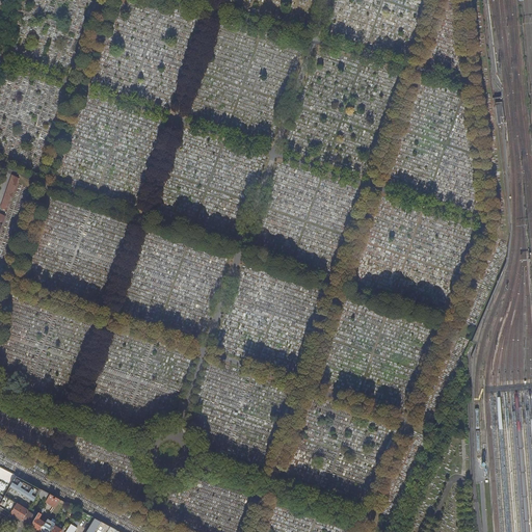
[(503,103),(496,104),(498,125),(503,125),(502,118),(505,118),(503,103)]
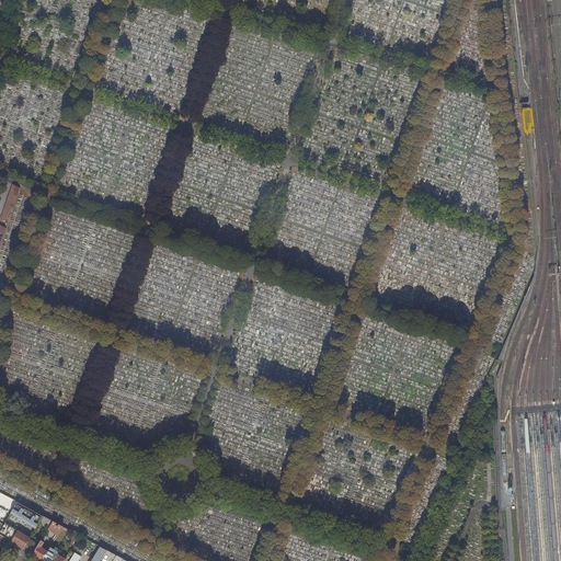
[(13,187),(2,220),(8,222),(20,190),(13,187)]
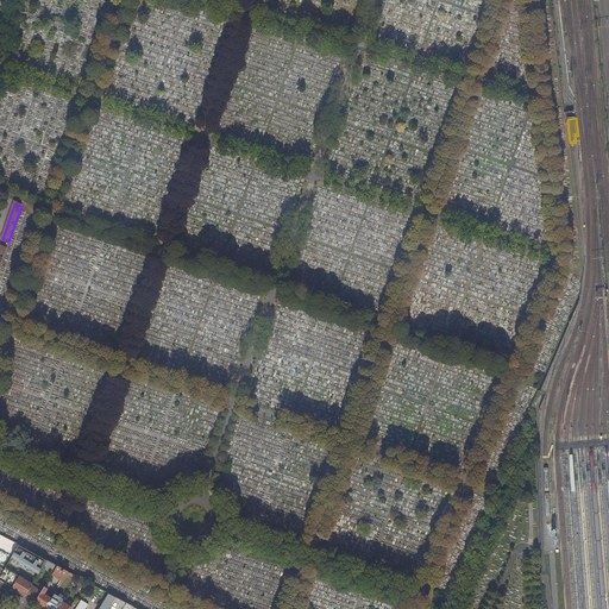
[(11,540),(0,559),(0,577),(19,545),(11,540)]
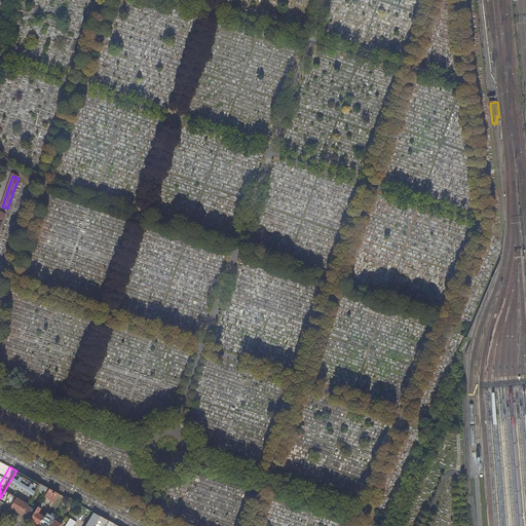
[(28,504),(41,483),(16,471),(0,498),(0,500),(10,508),(22,514),(28,505),(28,504)]
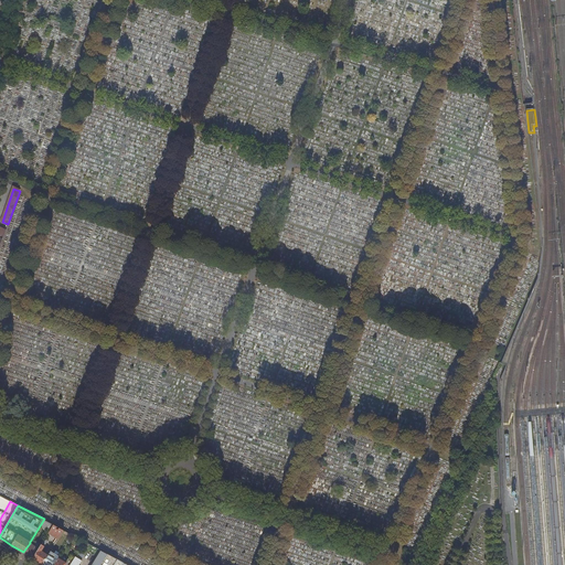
[(40,526),(50,532),(54,524),(44,520),(40,526)]
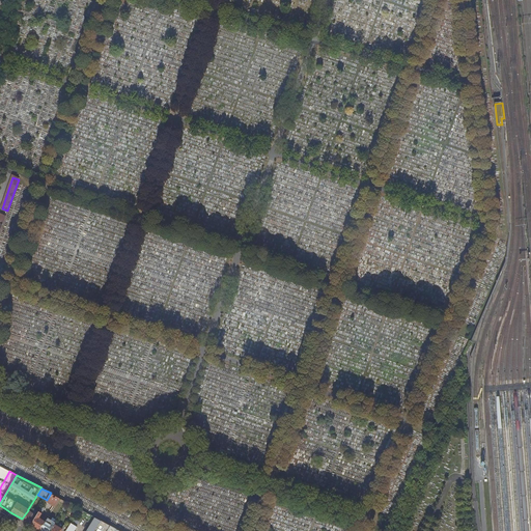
[(47,500),(55,505),(60,498),(51,493),(47,500)]
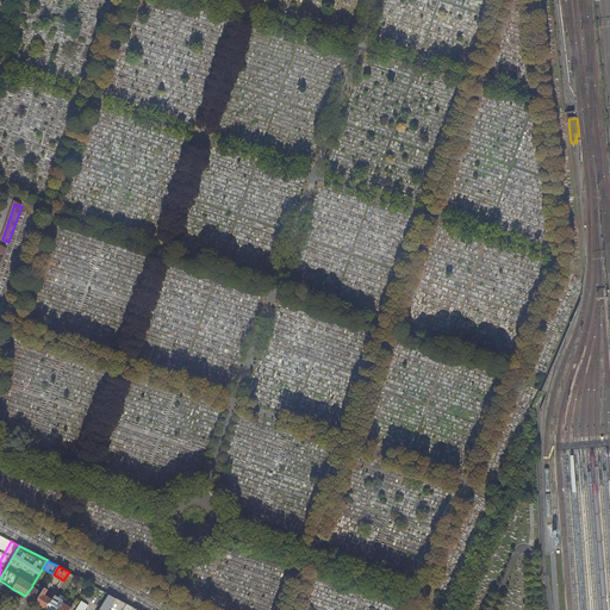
[(0,589),(8,595),(12,589),(0,580),(0,589)]
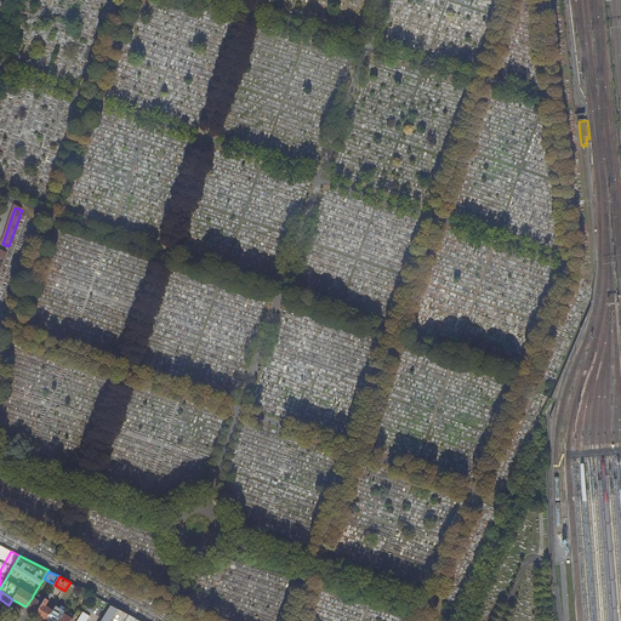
[(33,597),(43,603),(45,598),(35,592),(33,596),(33,597)]
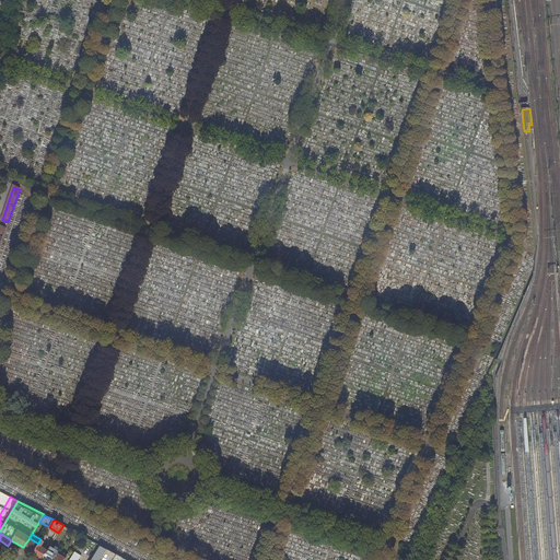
[(38,544),(30,538),(23,547),(33,553),(38,544)]
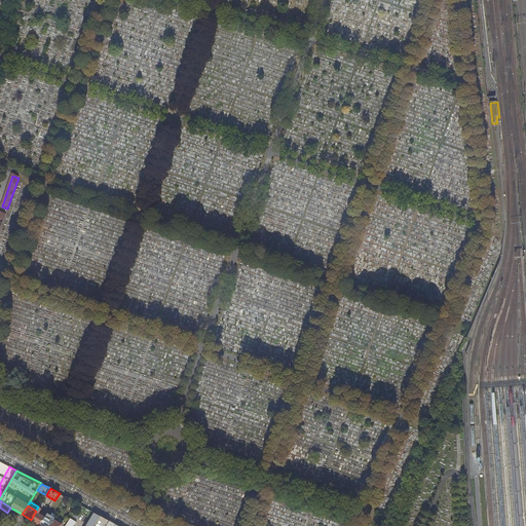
[(42,509),(39,506),(38,506),(36,511),(31,520),(39,525),(44,517),(39,513),(42,509)]
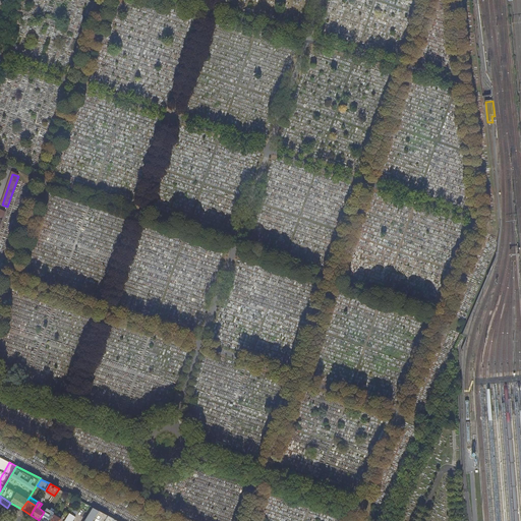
[(49,520),(54,514),(46,509),(44,512),(39,520),(40,520),(49,520)]
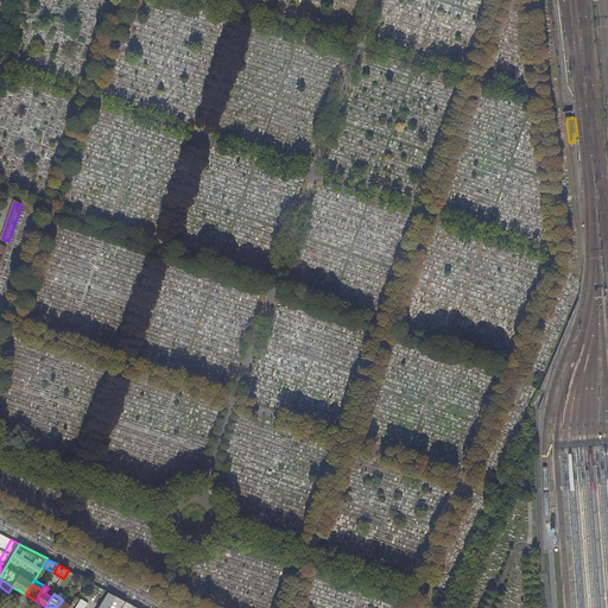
[(139,607),(116,596),(113,601),(108,607),(139,607)]
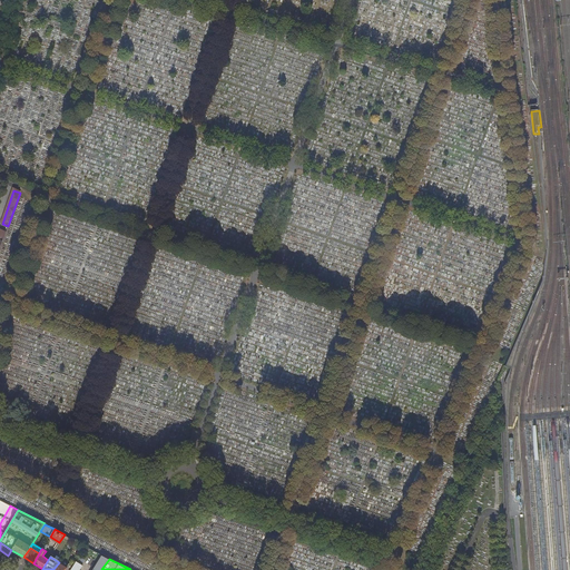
[(94,569),(101,569),(106,563),(100,560),(94,569)]
